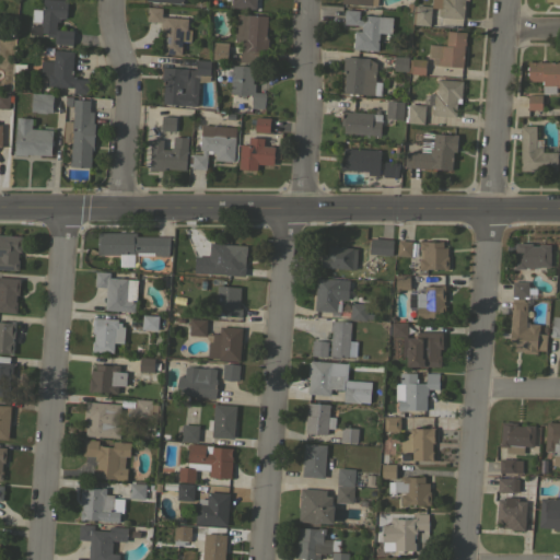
[(66,0),(66,18),(59,16),(59,21),(56,21),(56,28),(73,30),(72,44),(54,43),(54,36),(47,36),(47,32),(42,32),(41,35),(30,34),(30,24),(41,25),(41,22),(31,21),(32,9),(42,9),(42,0),(66,0)]
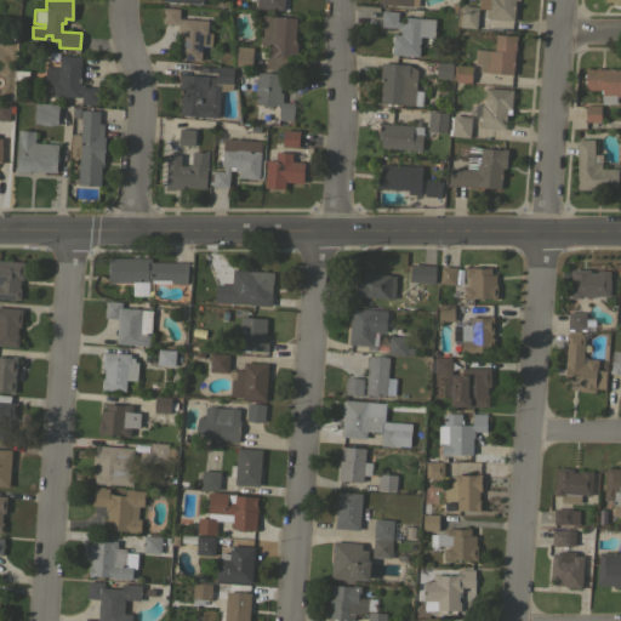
[(256,0),(283,0),(283,10),(256,7),(256,0)]
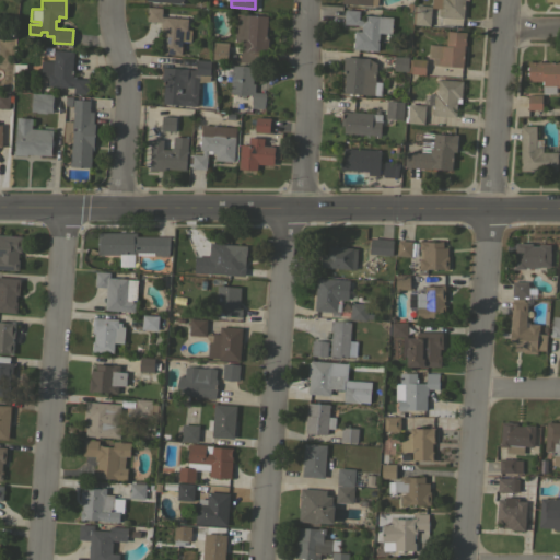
[(464,0),(463,18),(440,16),(440,15),(439,15),(439,8),(431,8),(430,12),(432,13),(431,24),(430,24),(430,25),(415,24),(416,4),(427,6),(430,1),(430,0),(464,0)]
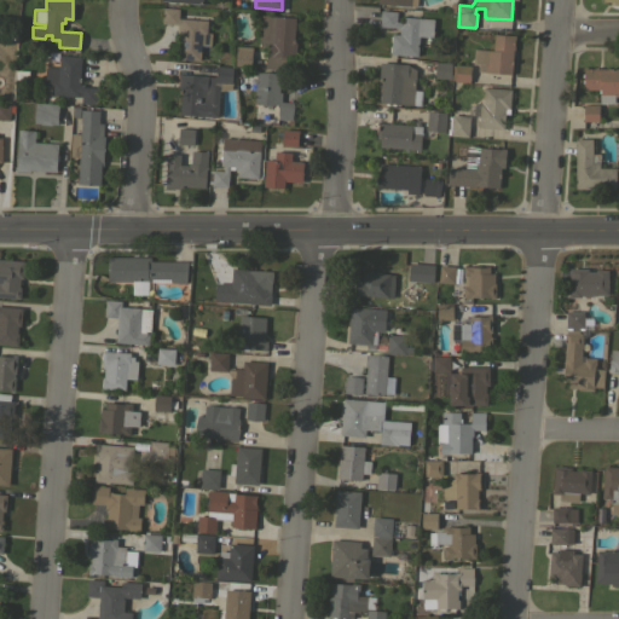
[(163,7),(179,9),(178,18),(207,19),(206,33),(210,33),(210,45),(201,45),(200,59),(179,58),(180,32),(178,32),(178,24),(162,23),(163,7)]
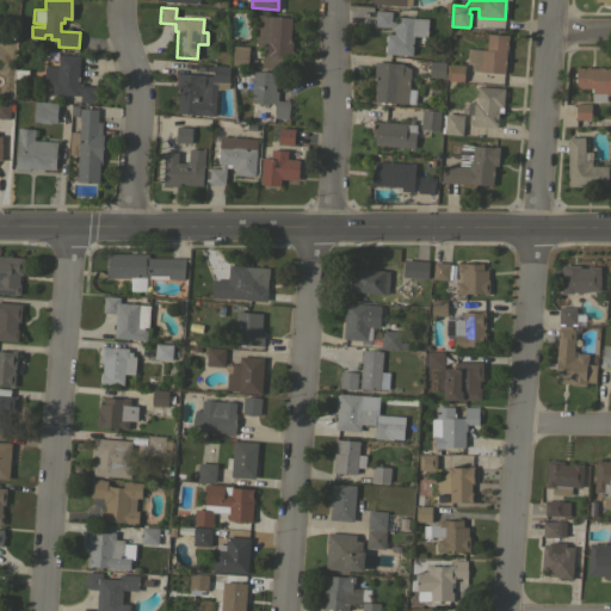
[(429,18),(426,37),(413,36),(412,55),(384,53),(387,34),(393,34),(394,28),(375,26),(376,10),(392,11),(390,22),(397,22),(397,16),(429,18)]
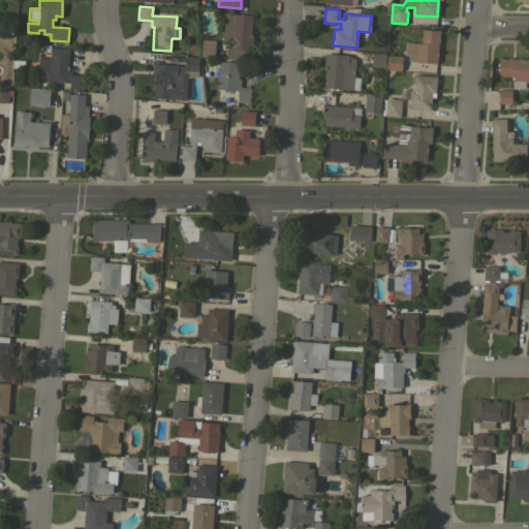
[(223,12),(252,14),(251,35),(253,36),(252,49),(246,49),(245,60),(226,58),(227,47),(228,47),(228,39),(221,39),(223,12)]
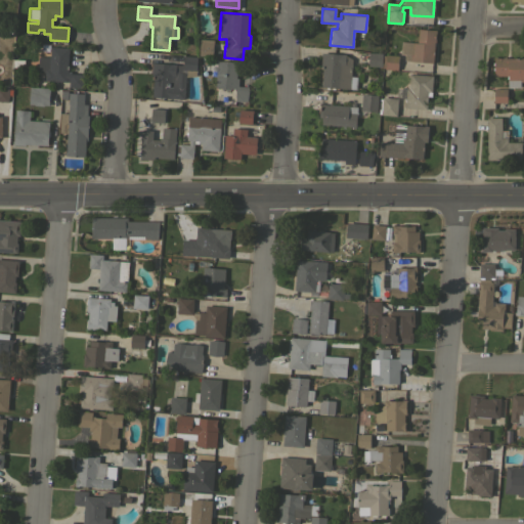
[(401,41),(412,42),(412,41),(417,42),(418,28),(436,30),(435,41),(434,41),(433,62),(404,60),(404,53),(400,53),(401,41)]
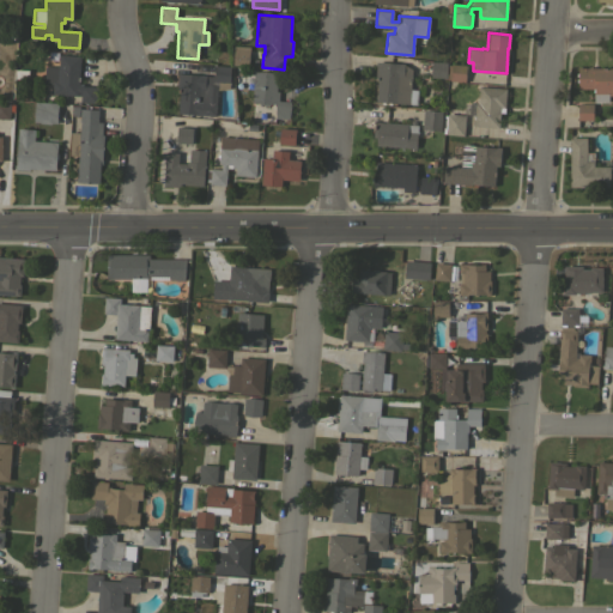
[(249,47),(248,65),(232,64),(234,46),(249,47)]
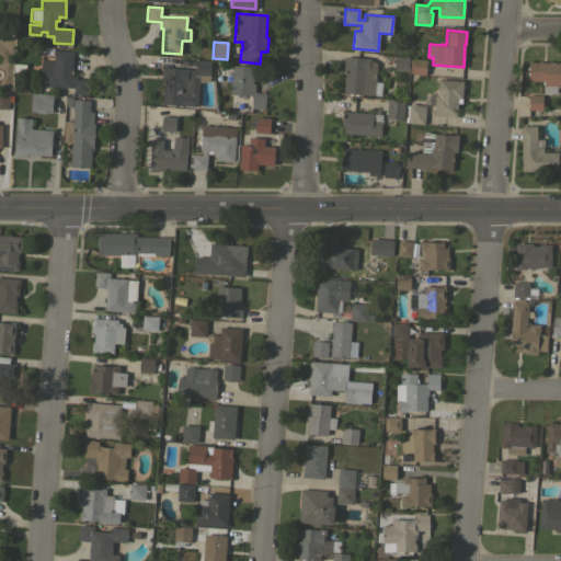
[(73,50),(71,76),(76,77),(76,78),(89,79),(88,93),(73,92),(73,83),(71,83),(70,88),(57,86),(57,88),(55,88),(55,86),(52,86),(52,87),(49,87),(49,86),(47,86),(48,77),(39,77),(41,60),(54,60),(54,49),(73,50)]
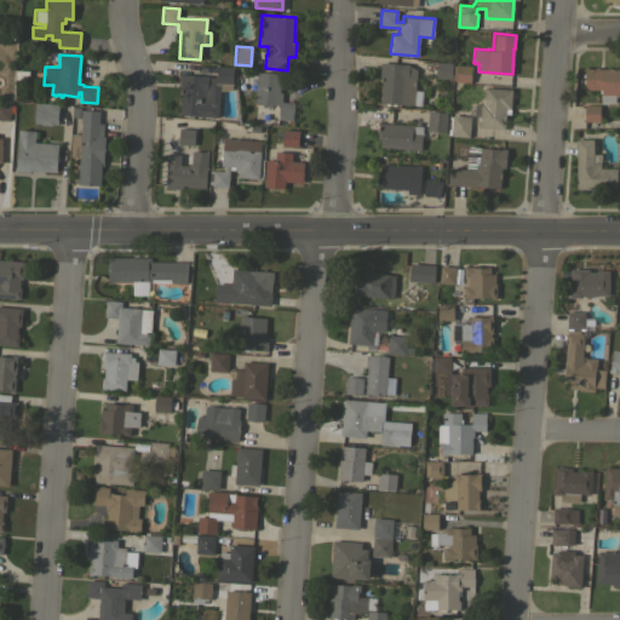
[(415,90),(422,90),(422,105),(395,103),(395,105),(392,105),(392,103),(389,103),(389,105),(385,105),(385,102),(380,102),(382,78),(379,78),(380,62),(408,63),(408,64),(417,69),(415,90)]
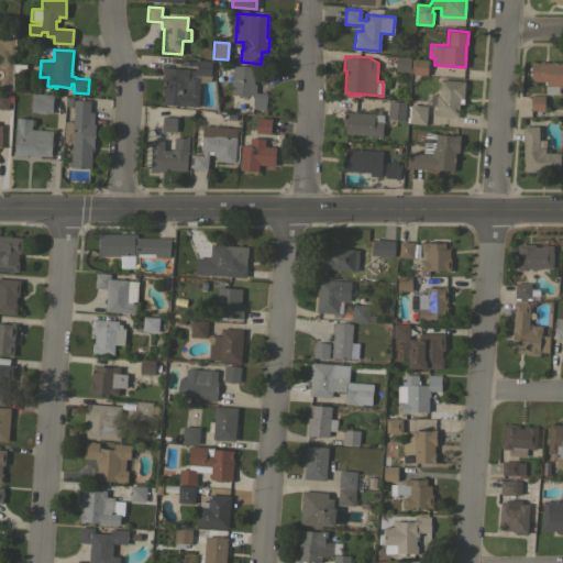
[(410,56),(409,72),(395,70),(396,56),(410,56)]
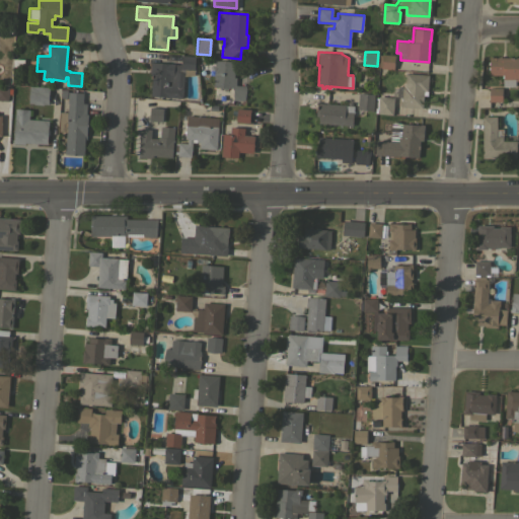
[(394,55),(394,58),(396,58),(395,68),(393,68),(393,69),(380,68),(381,54),(394,55)]
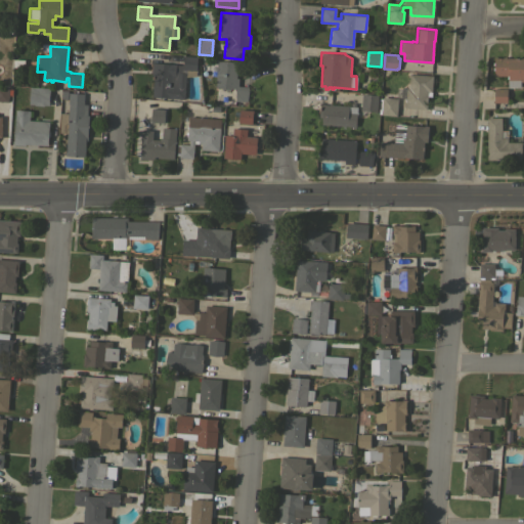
[(176,63),(176,64),(183,64),(183,55),(197,56),(195,70),(183,69),(183,72),(185,72),(184,98),(151,96),(154,75),(151,75),(151,62),(176,63)]
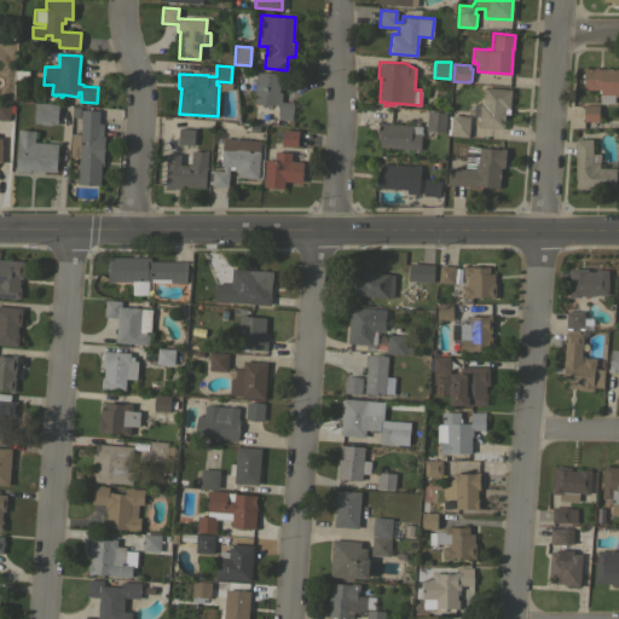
[(618,68),(618,96),(614,96),(614,103),(600,103),(600,90),(583,90),(583,67),(586,67),(588,68),(594,68),(594,67),(597,67),(597,68),(618,68)]
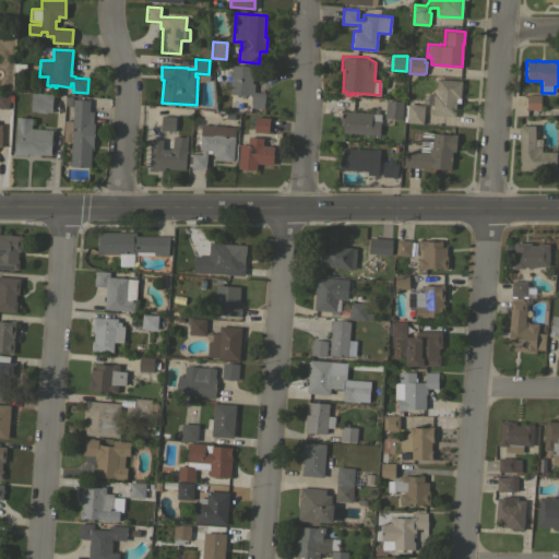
[(232,64),(252,67),(251,83),(254,83),(253,92),(264,92),(263,113),(260,113),(260,108),(250,107),(250,94),(229,92),(232,64)]
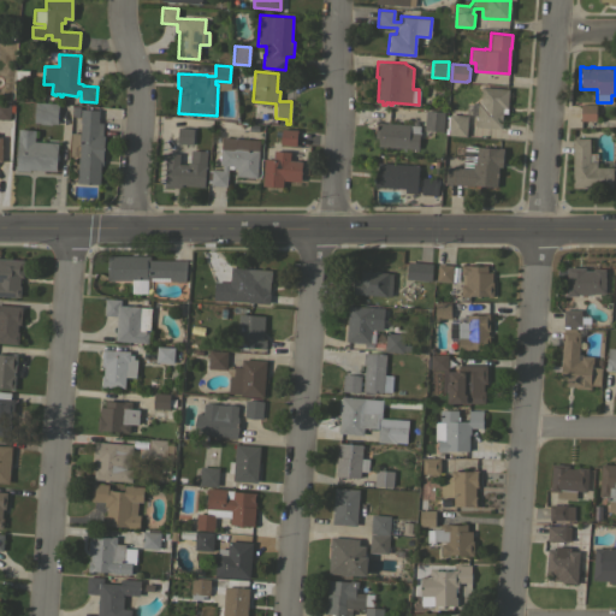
[(481,87),(509,88),(507,113),(502,113),(501,129),(477,126),(477,125),(474,125),(474,117),(477,117),(478,102),(480,102),(481,87)]
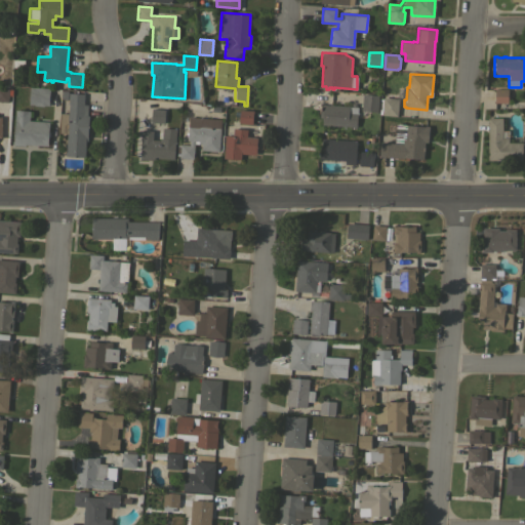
[(49,88),(49,92),(50,92),(49,102),(48,102),(48,105),(43,105),(43,106),(33,106),(34,105),(28,104),(30,86),(49,88)]
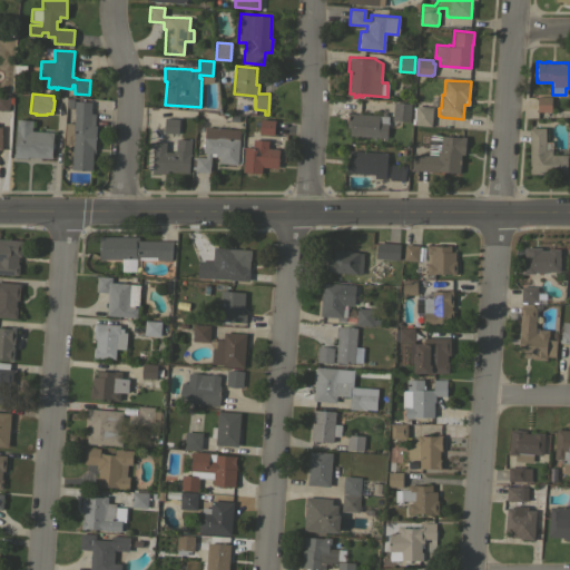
[(0,95),(9,96),(8,110),(0,109),(0,95)]
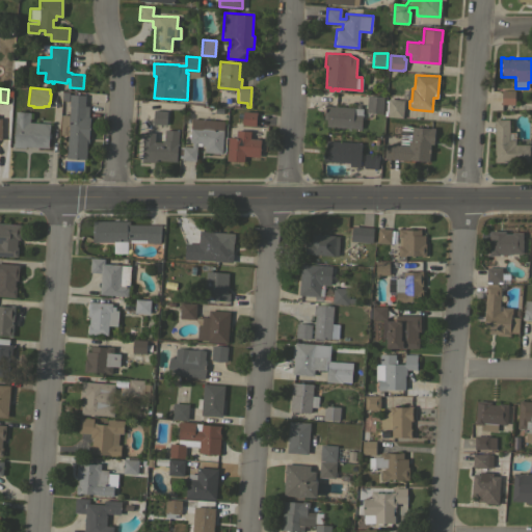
[(514,89),(514,104),(501,104),(501,89),(514,89)]
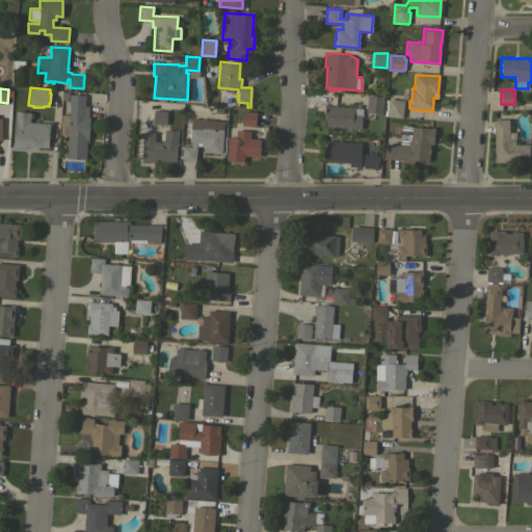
[(68,136),(60,136),(61,114),(69,114),(70,106),(69,106),(70,94),(85,95),(84,105),(88,106),(88,116),(89,116),(88,142),(86,142),(85,159),(67,158),(68,136)]
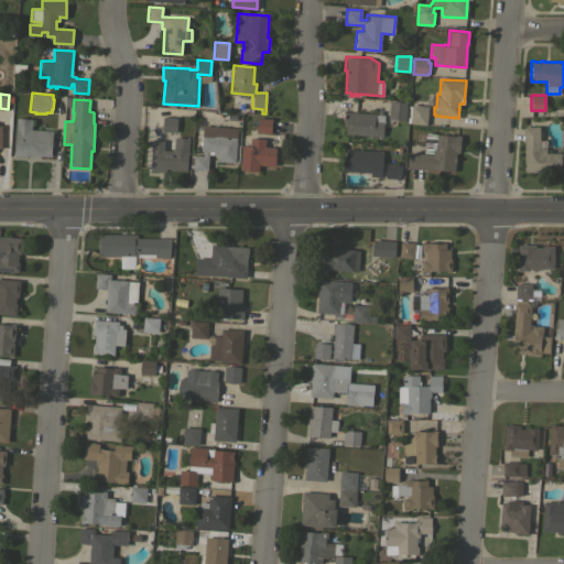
[(404,120),(388,118),(389,100),(407,101),(404,120)]
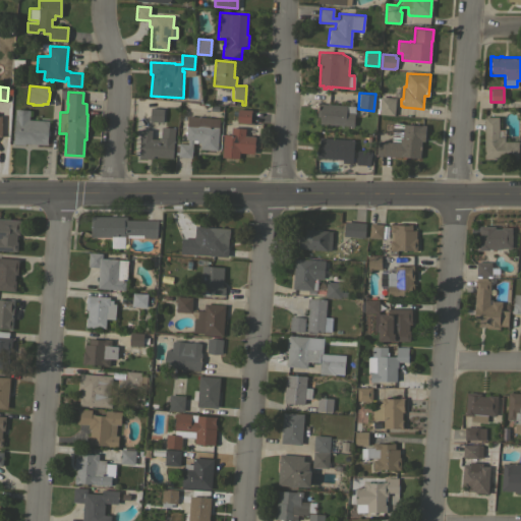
[(394,115),(379,114),(379,113),(377,113),(378,98),(380,98),(380,96),(395,98),(394,115)]
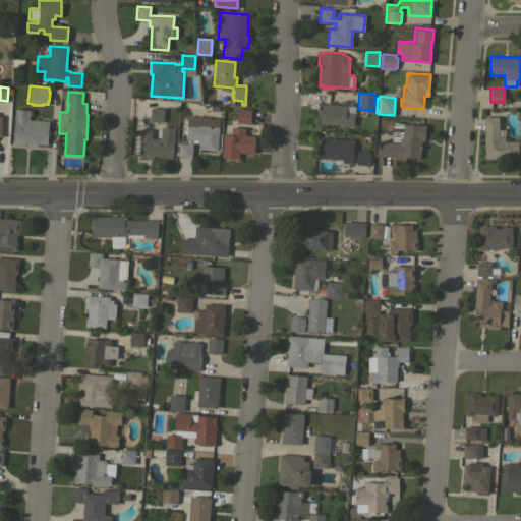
[(346,105),(346,106),(348,106),(348,102),(353,103),(353,106),(355,106),(353,126),(319,123),(320,116),(316,116),(316,110),(317,110),(319,103),(346,105)]
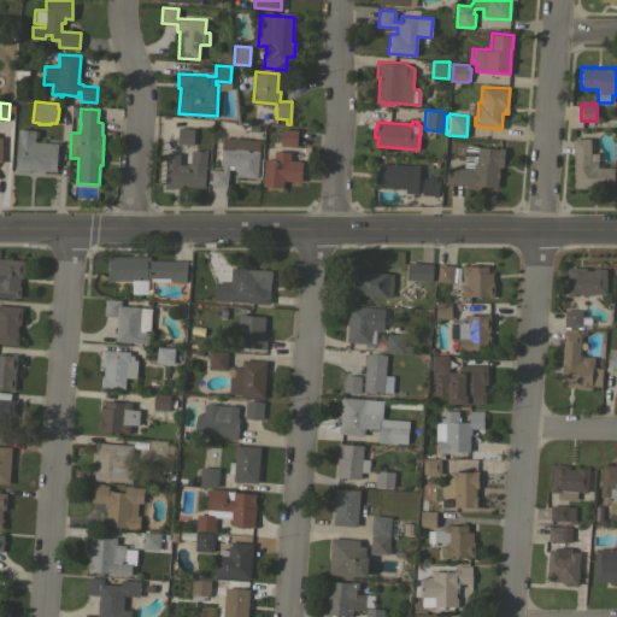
[(194,128),(193,145),(177,144),(177,128),(194,128)]
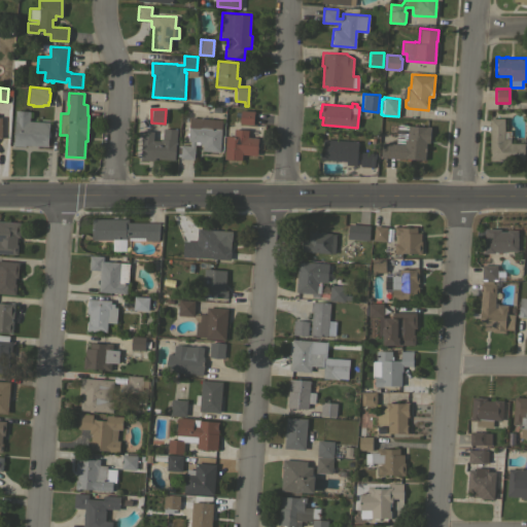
[(254,110),(253,125),(240,124),(241,109),(254,110)]
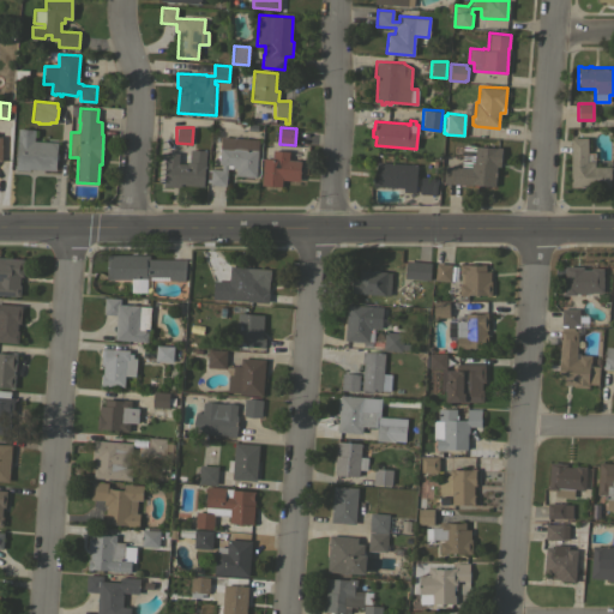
[(58,142),(56,154),(59,154),(58,160),(56,160),(55,170),(29,168),(29,170),(16,169),(17,139),(18,128),(35,130),(34,140),(58,142)]
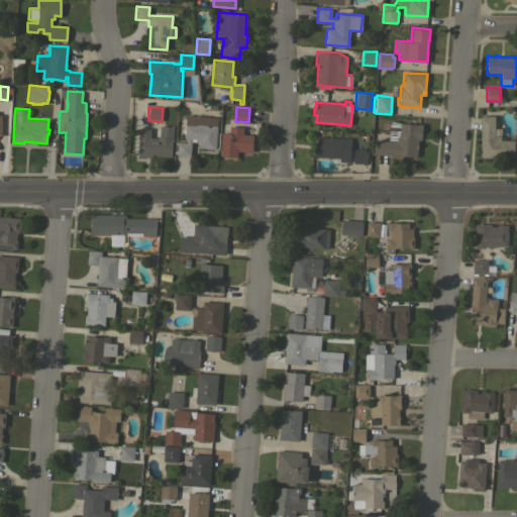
[(186,115),(211,117),(211,125),(217,126),(215,148),(198,147),(199,141),(195,141),(195,138),(191,138),(190,157),(177,156),(177,153),(174,152),(175,141),(187,142),(187,138),(184,138),(186,115)]
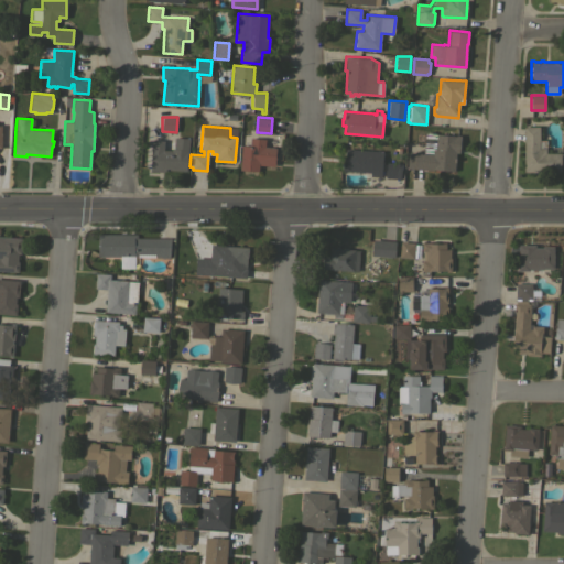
[(523,126),(540,126),(540,139),(546,139),(546,149),(545,149),(545,152),(561,152),(561,172),(548,172),(548,171),(523,171),(523,126)]
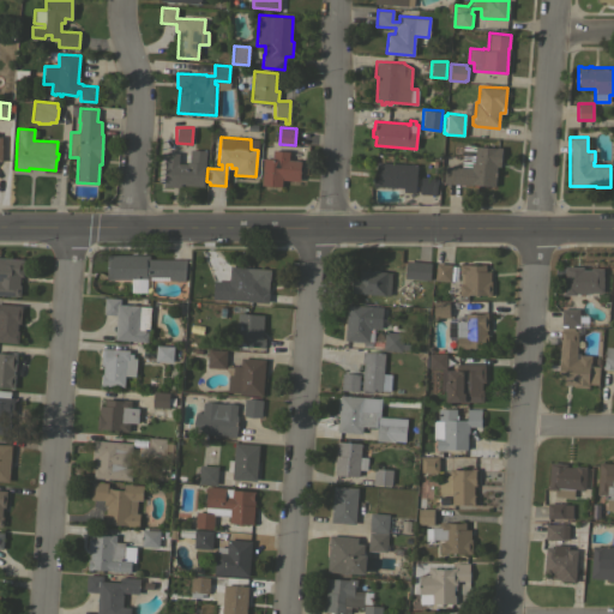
[(461,167),(463,144),(497,148),(497,146),(501,146),(500,166),(497,166),(495,186),(471,184),(471,185),(443,182),(445,166),(461,167)]
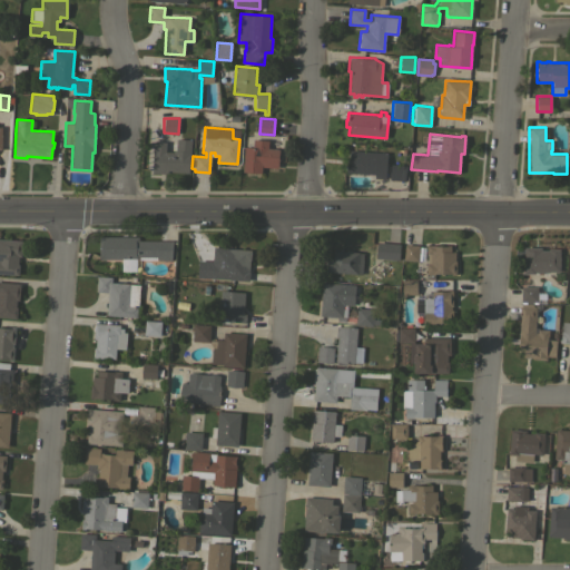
[(166,141),(176,143),(176,138),(192,139),(188,173),(166,172),(166,174),(151,173),(154,141),(166,141)]
